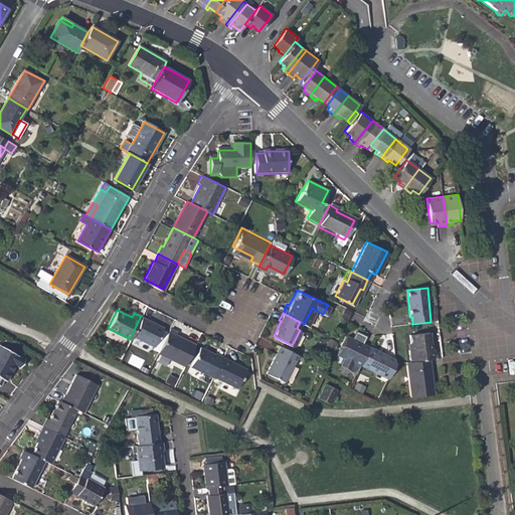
[(163,327),(141,316),(131,336),(153,346),(163,327)]
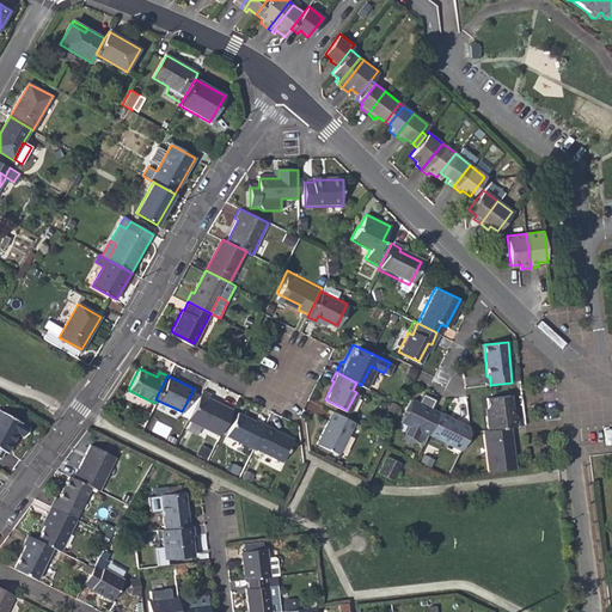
[(185,420),(218,435),(231,409),(208,398),(209,395),(200,390),(185,420)]
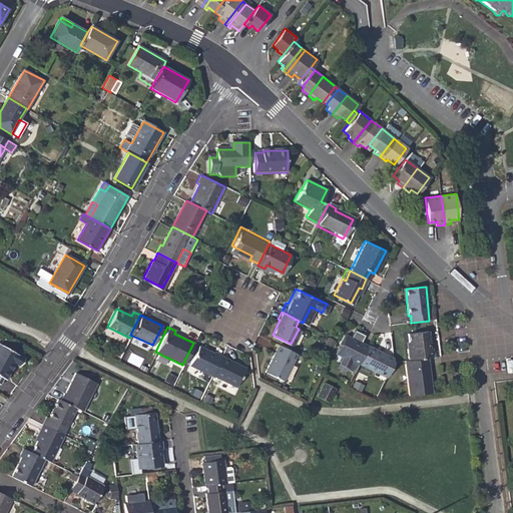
[(351,361),(358,364),(358,363),(368,345),(360,341),(364,334),(354,329),(350,336),(346,333),(336,352),(343,356),(341,360),(350,364),(351,361)]
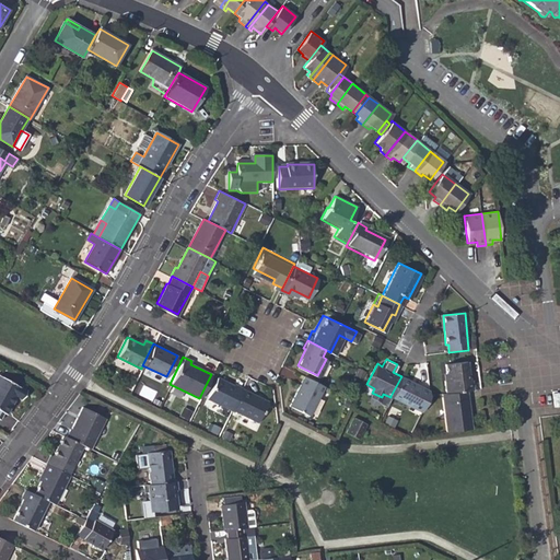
[(445,381),(446,394),(468,392),(471,391),(468,362),(446,364),(447,381),(445,381)]
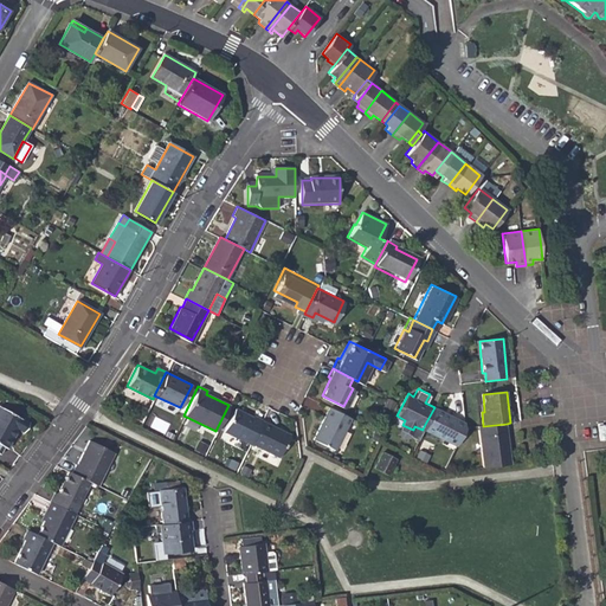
[(333,447),(348,414),(327,405),(311,437),(333,447)]
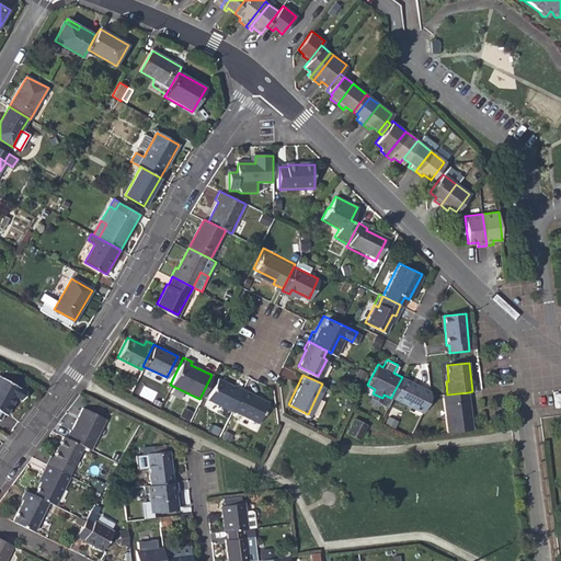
[(0,419),(3,413),(7,414),(16,398),(21,400),(26,392),(0,377),(0,419)]
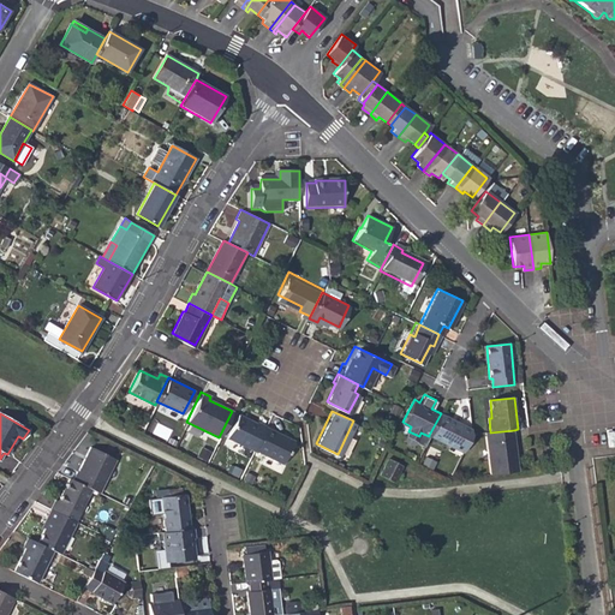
[(429,435),(464,452),(472,434),(472,429),(441,413),(429,435)]
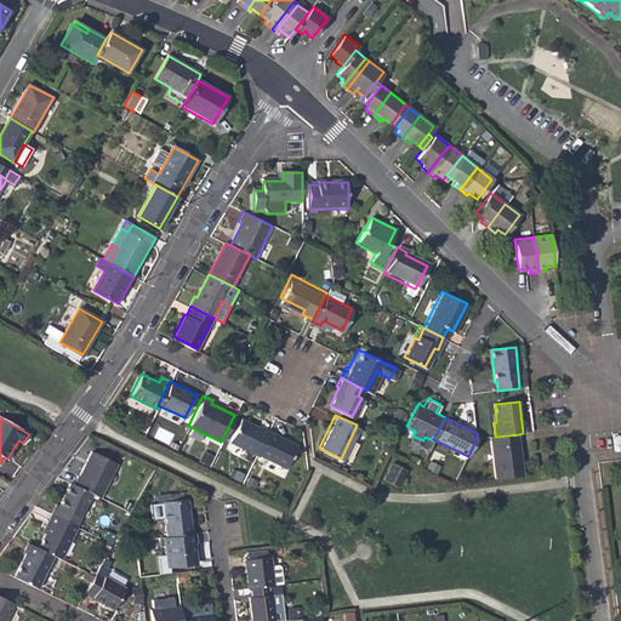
[(228,440),(256,455),(256,454),(268,429),(260,426),(258,427),(239,419),(228,440)]
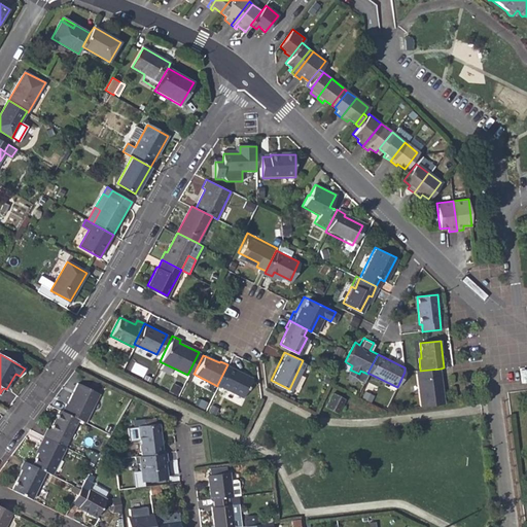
[(252,377),(227,364),(217,385),(242,397),(252,377)]
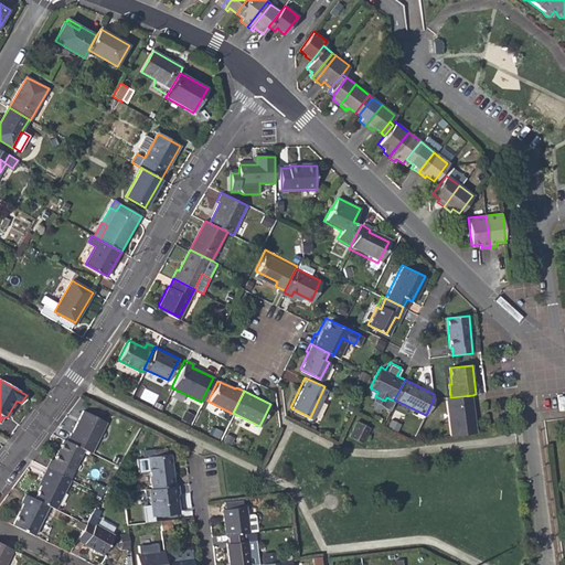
[(446,397),(450,436),(476,434),(472,395),(450,397),(446,397)]
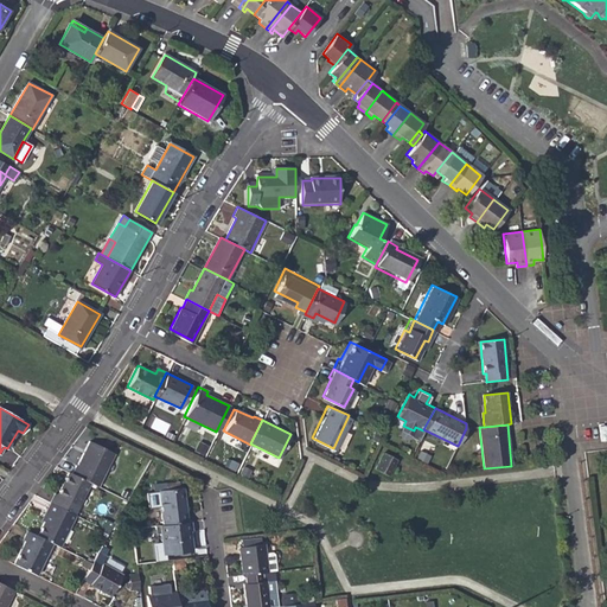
[(72,462),(68,472),(87,481),(95,485),(110,452),(85,440),(74,462),(72,462)]
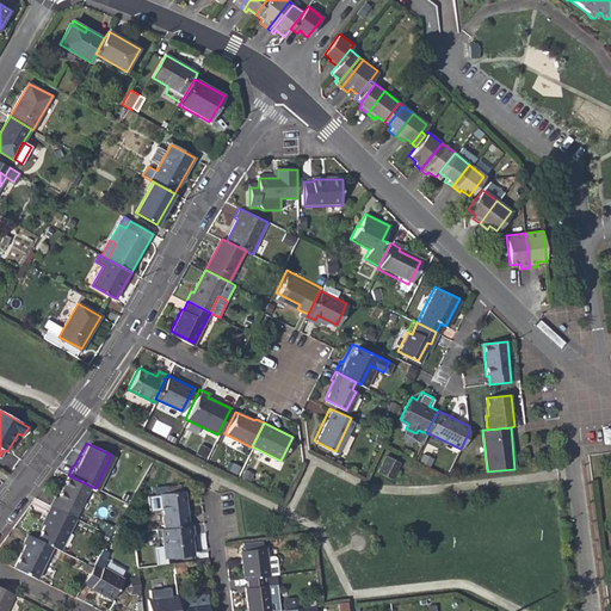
[(381,461),(395,468),(399,461),(386,454),(381,461)]
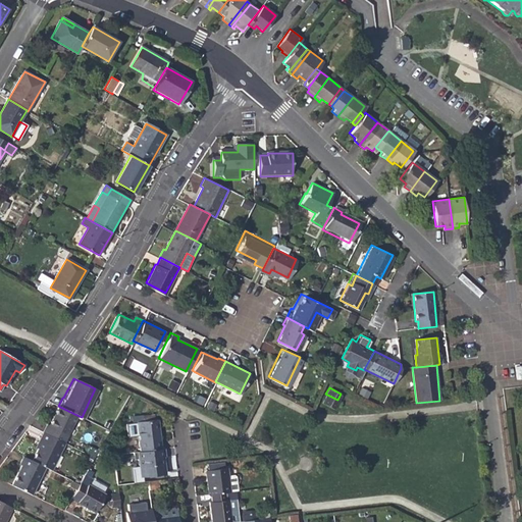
[(337,400),(325,394),(322,401),(333,407),(337,400)]
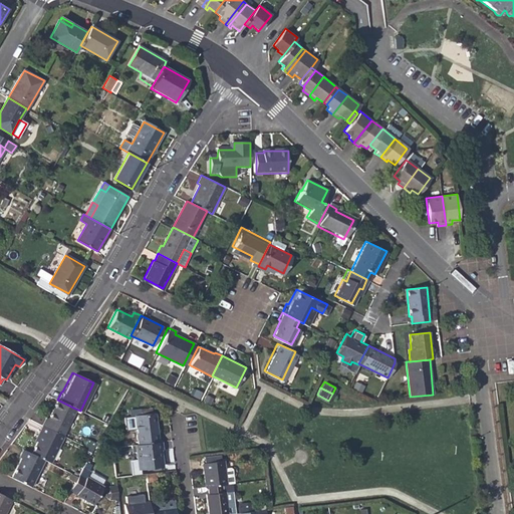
[(203,403),(208,405),(212,398),(207,396),(203,403)]
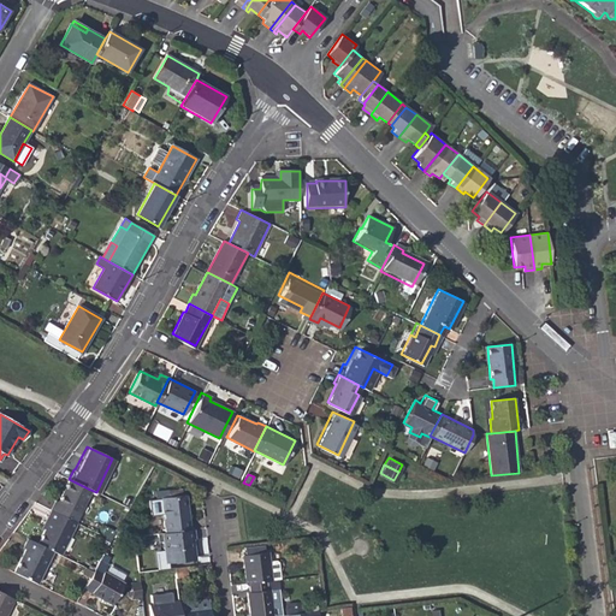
[(72,521),(88,489),(69,479),(66,478),(55,501),(53,498),(48,508),(72,521)]
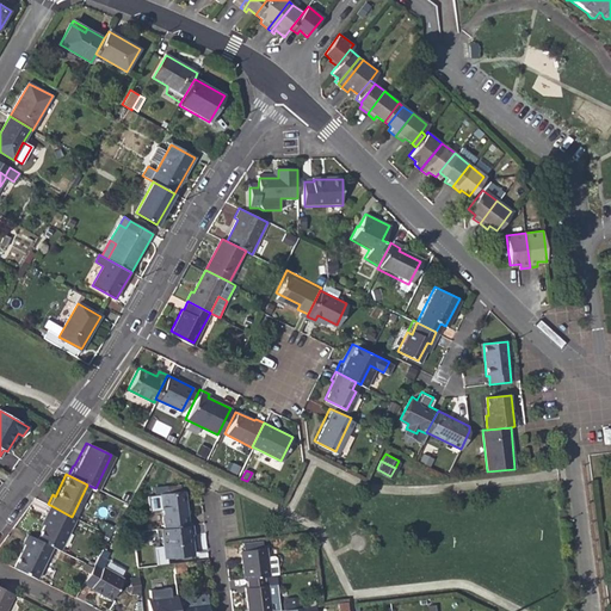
[(159,495),(162,528),(187,525),(183,492),(179,492),(178,486),(166,487),(166,494),(159,495)]
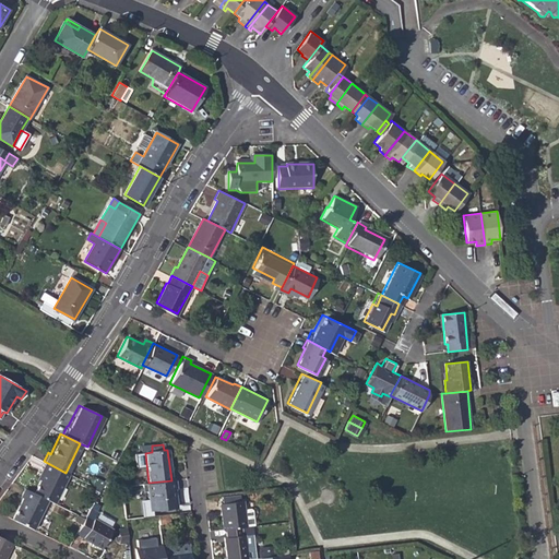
[(52,502),(67,473),(66,473),(44,461),(39,471),(42,472),(37,479),(32,491),(46,499),(52,502)]
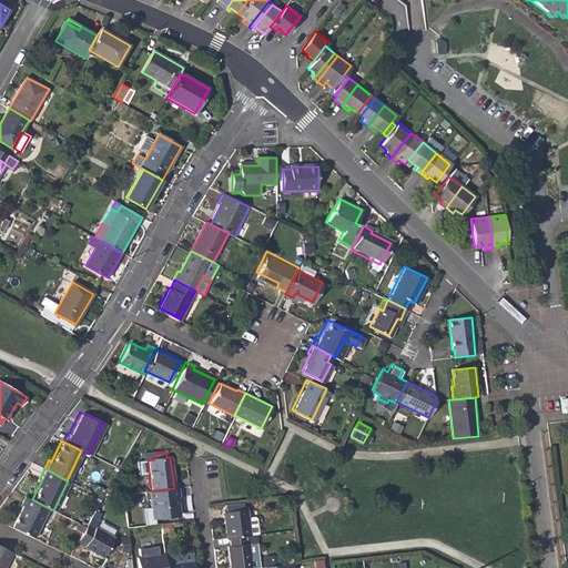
[(176,497),(176,488),(174,488),(151,490),(141,492),(142,499),(146,499),(149,509),(150,508),(152,518),(174,517),(173,507),(176,506),(175,498),(176,497)]
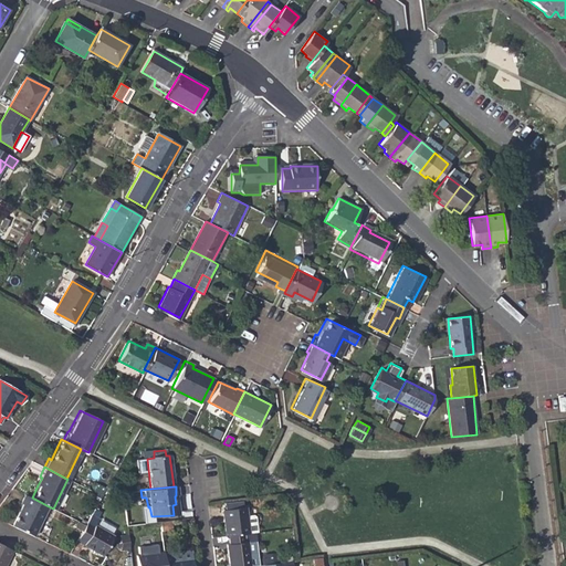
[(33,535),(46,505),(32,498),(23,493),(20,503),(22,503),(12,524),(33,535)]
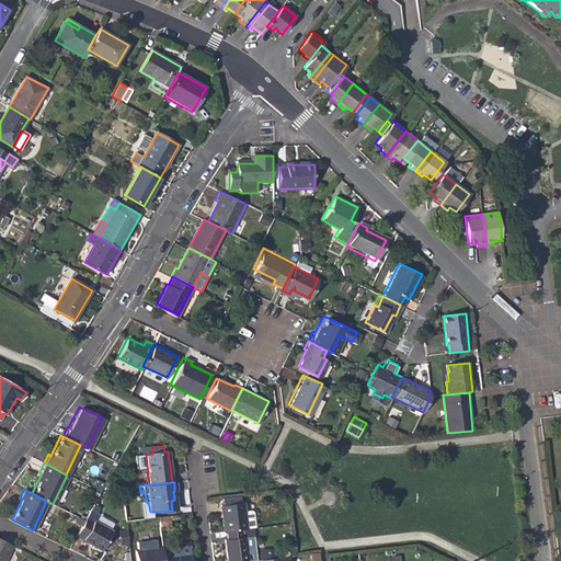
[(138,504),(140,519),(150,518),(150,512),(148,502),(147,503),(138,504)]
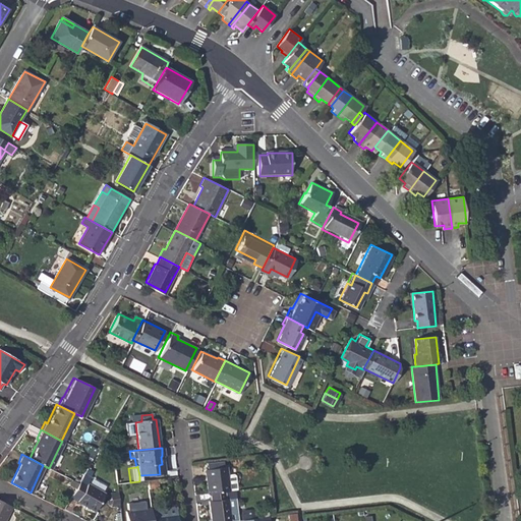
[(205,469),(207,494),(210,494),(224,491),(228,490),(226,475),(225,467),(223,467),(205,469)]
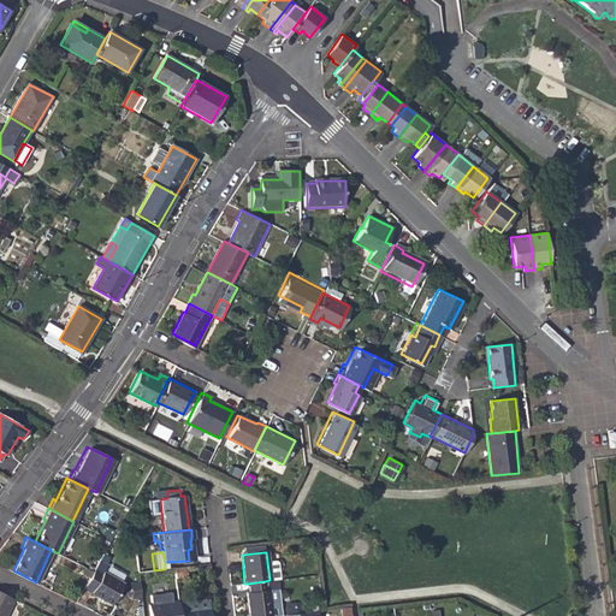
[(276,561),(267,562),(270,580),(279,580),(277,563),(276,561)]
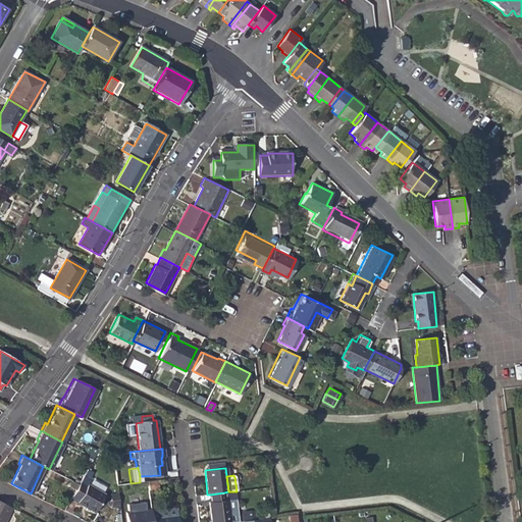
[(105,494),(81,480),(79,483),(75,489),(70,499),(94,512),(105,494)]
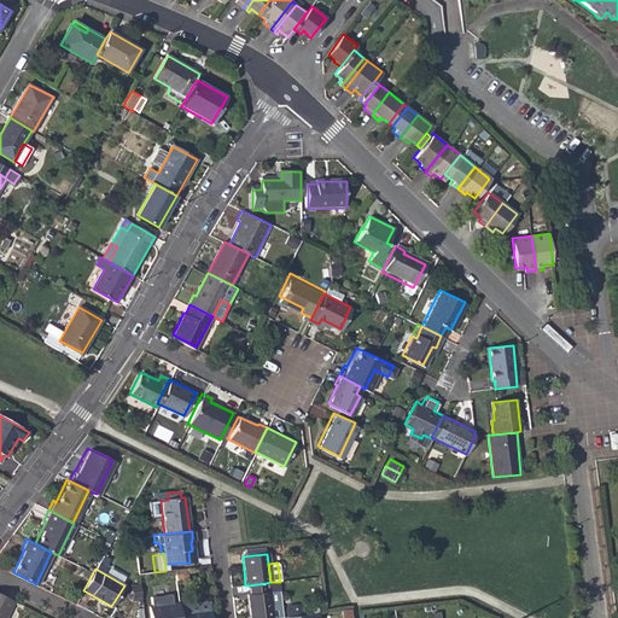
[(267,593),(266,583),(249,586),(249,594),(248,595),(249,617),(272,617),(269,593),(267,593)]
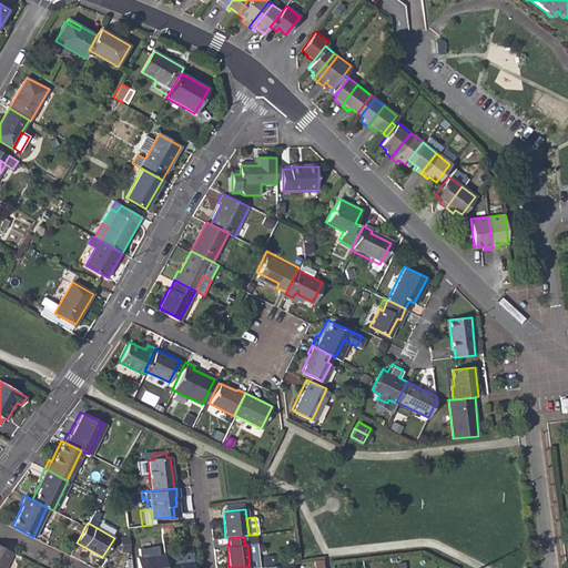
[(120,545),(115,547),(120,549),(130,549),(128,539),(119,540),(120,545)]
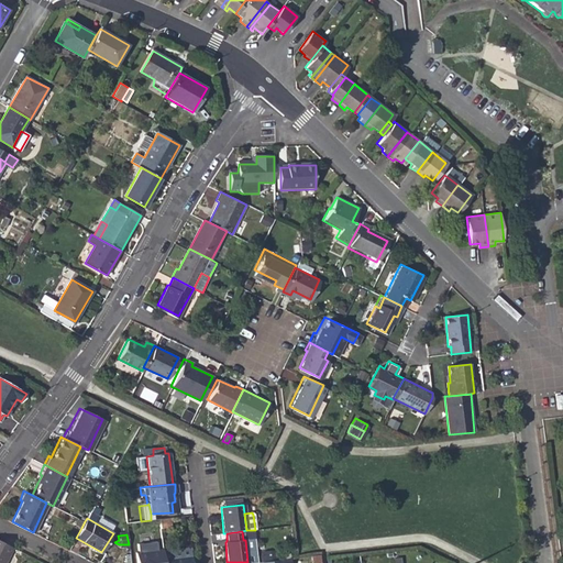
[(0,562),(4,562),(12,548),(0,541),(0,562)]
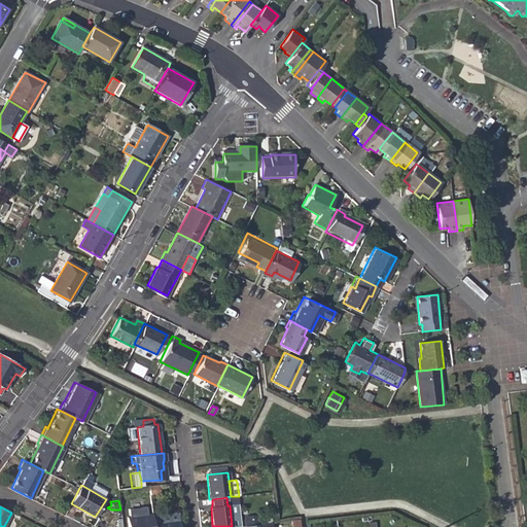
[(128,511),(129,518),(146,516),(145,508),(128,511)]
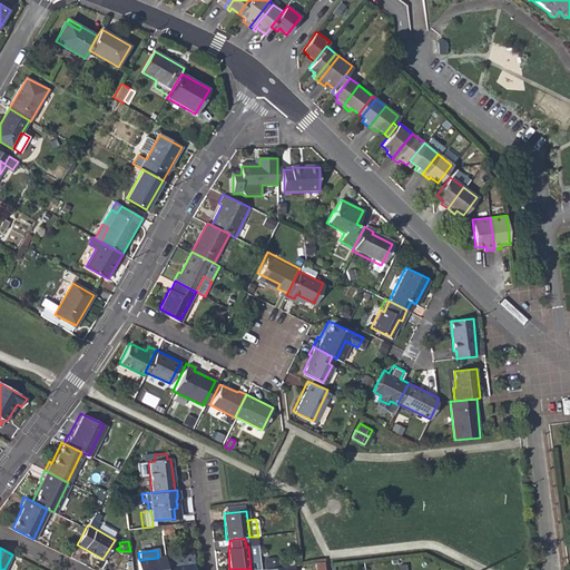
[(192,554),(165,558),(166,567),(193,563),(192,554)]
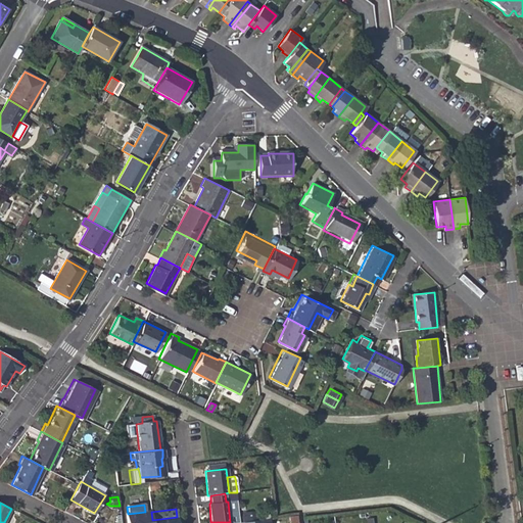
[(152,522),(152,520),(151,512),(145,512),(128,514),(125,514),(126,522),(152,522)]
